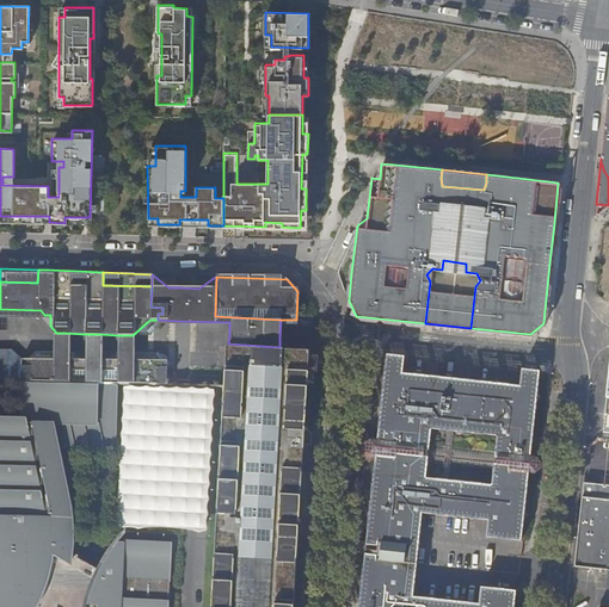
[(41,310),(0,309),(0,315),(42,317),(50,326),(50,315),(44,315),(41,310)]
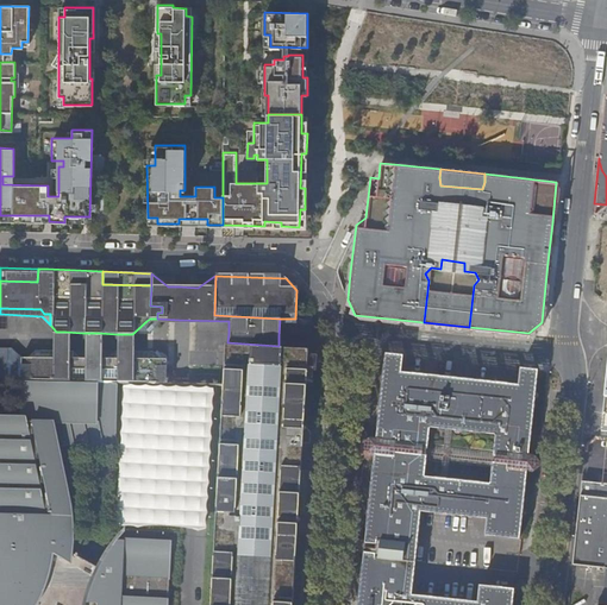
[(56,332),(50,325),(50,340),(49,348),(66,348),(66,340),(66,332),(56,332)]
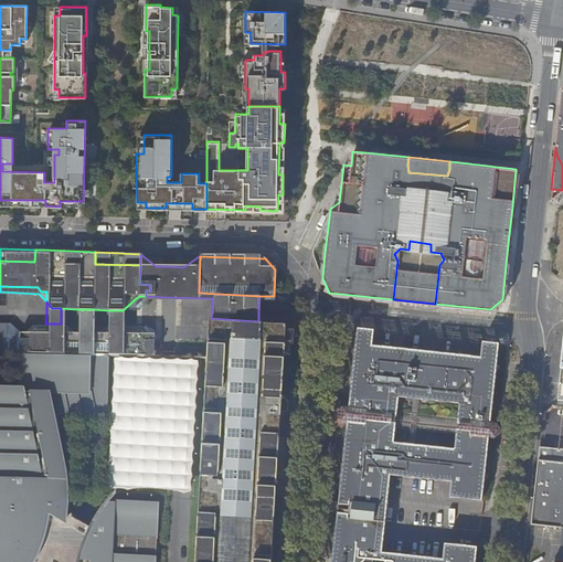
[(75,331),(91,331),(92,317),(92,309),(76,309),(75,316),(75,331)]
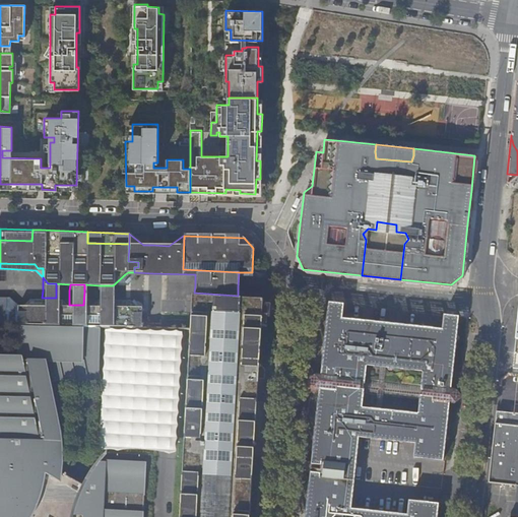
[(113,291),(113,285),(100,285),(100,293),(99,299),(106,299),(113,300),(113,291)]
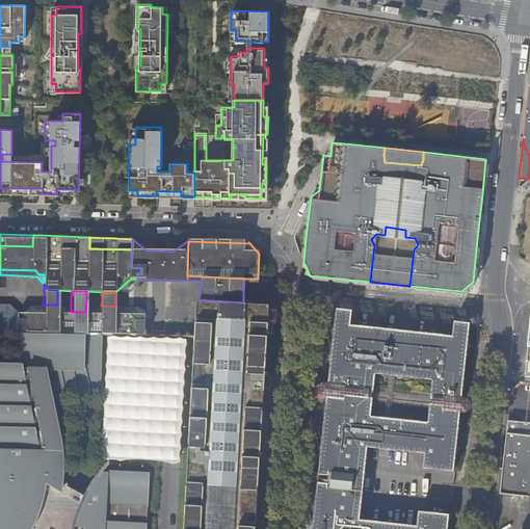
[(243,302),(199,299),(196,299),(195,334),(191,407),(186,485),(183,528),(255,528),(259,465),(250,464),(250,453),(255,453),(260,452),(264,386),(265,370),(269,303),(243,302)]
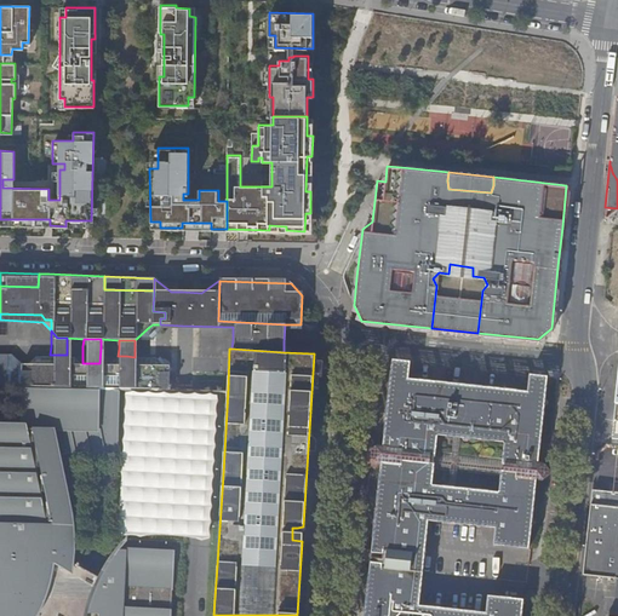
[(19,368),(21,384),(22,384),(113,386),(167,387),(169,372),(153,357),(135,357),(135,364),(118,364),(108,363),(99,363),(83,363),(80,363),(67,362),(50,362),(28,361),(19,368)]
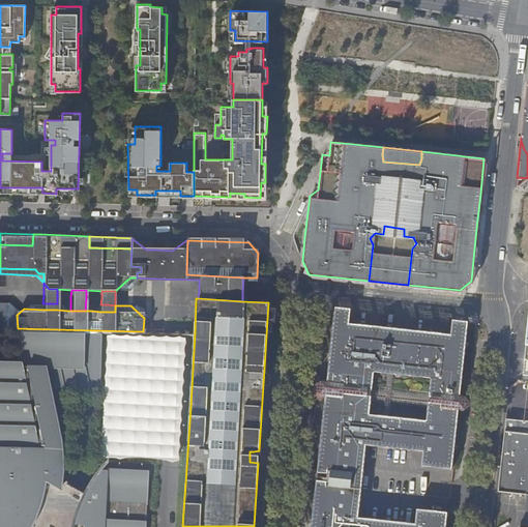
[(458,394),(467,319),(450,318),(449,332),(406,328),(404,343),(390,342),(392,326),(349,322),(350,306),(334,305),(327,380),(325,380),(324,383),(321,383),(318,385),(317,390),(320,393),(326,393),(318,469),(347,471),(348,458),(369,444),(427,449),(426,465),(450,469),(451,454),(457,408),(463,409),(466,407),(466,401),(464,399),(461,399),(461,394),(458,394)]
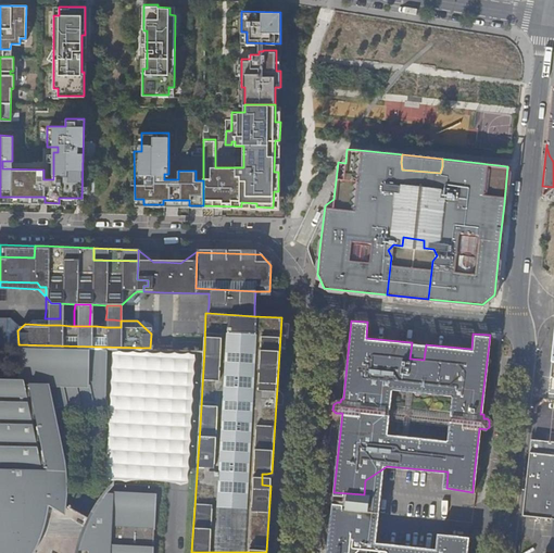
[(426,344),(412,342),(410,359),(424,360),(426,344)]
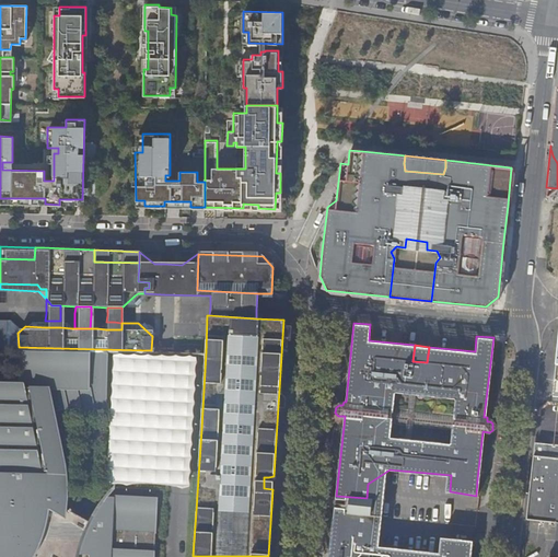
[(0,503),(3,507),(9,511),(15,512),(23,511),(25,510),(26,514),(93,519),(92,553),(92,556),(152,556),(155,494),(154,494),(154,496),(146,495),(146,494),(144,494),(144,495),(135,495),(135,492),(134,492),(134,495),(125,494),(125,492),(123,492),(123,494),(114,494),(114,491),(112,491),(112,494),(107,492),(105,490),(97,501),(89,518),(66,506),(66,495),(68,495),(68,494),(66,494),(66,484),(67,484),(67,482),(66,482),(65,472),(67,472),(67,471),(65,471),(64,461),(65,461),(65,460),(62,460),(61,450),(64,450),(62,448),(61,449),(59,439),(60,439),(60,437),(59,438),(57,428),(58,428),(58,426),(57,426),(55,417),(56,416),(55,415),(54,415),(53,408),(65,405),(66,408),(78,406),(79,408),(91,406),(92,409),(104,406),(101,387),(102,349),(20,347),(19,383),(0,383),(0,471),(2,471),(2,476),(0,479),(0,503)]
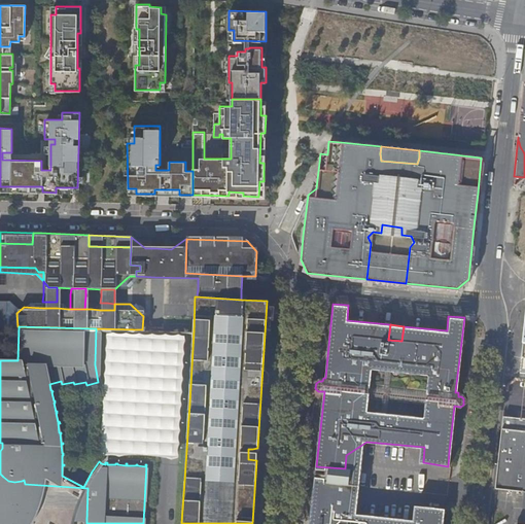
[(181,336),(106,333),(101,452),(177,455),(181,336)]
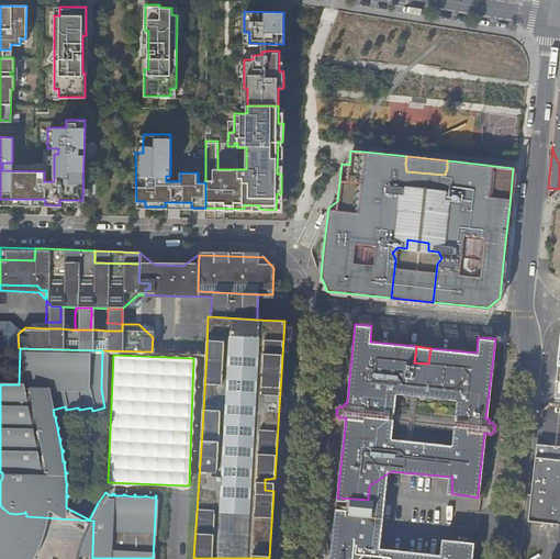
[(559,442),(536,440),(534,455),(559,457),(559,442)]
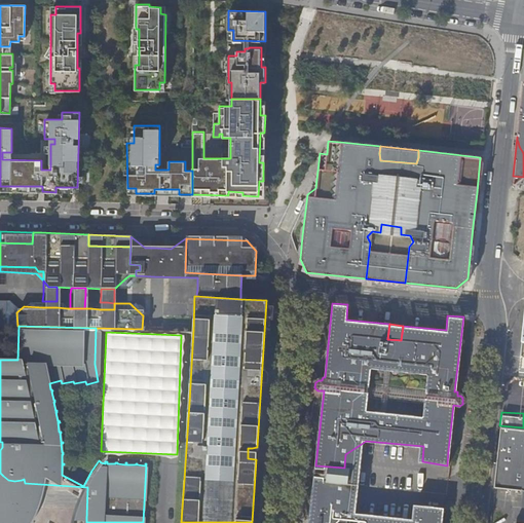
[(493,484),(523,487),(523,427),(499,425),(493,484)]
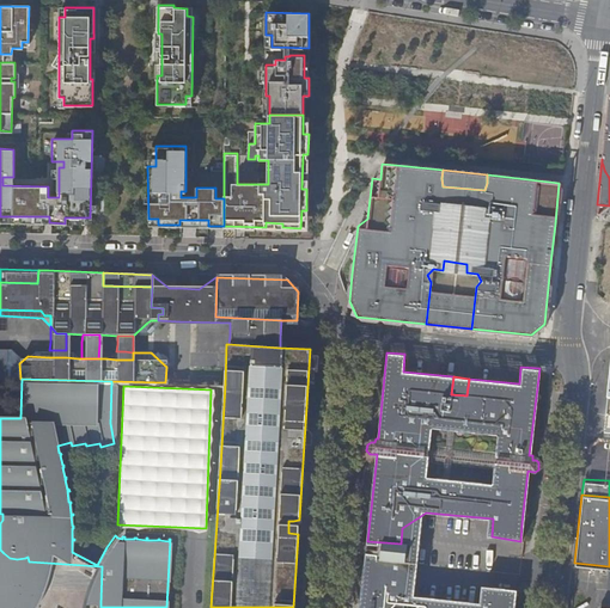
[(412,595),(426,513),(402,528),(401,544),(367,541),(367,547),(366,556),(398,559),(397,577),(412,595)]
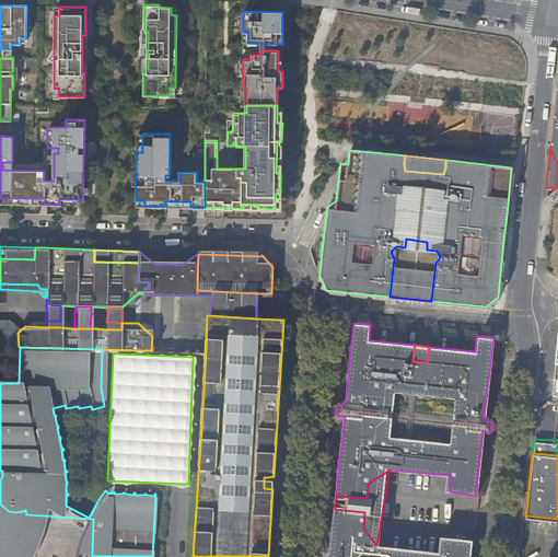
[(272,489),(274,476),(268,477),(264,477),(264,488),(272,489)]
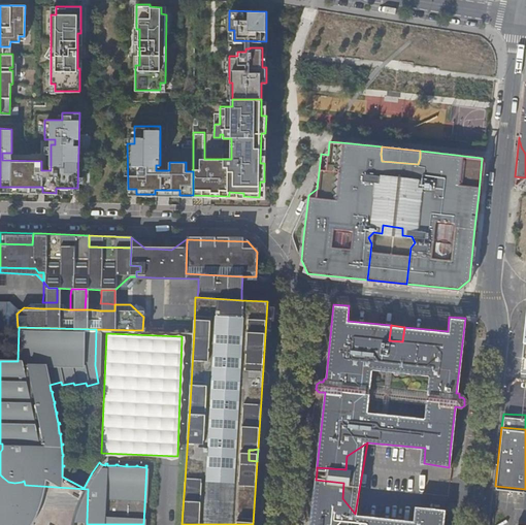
[(441,524),(442,524),(444,509),(415,505),(413,520),(355,514),(342,498),(343,483),(316,480),(310,524),(441,524)]
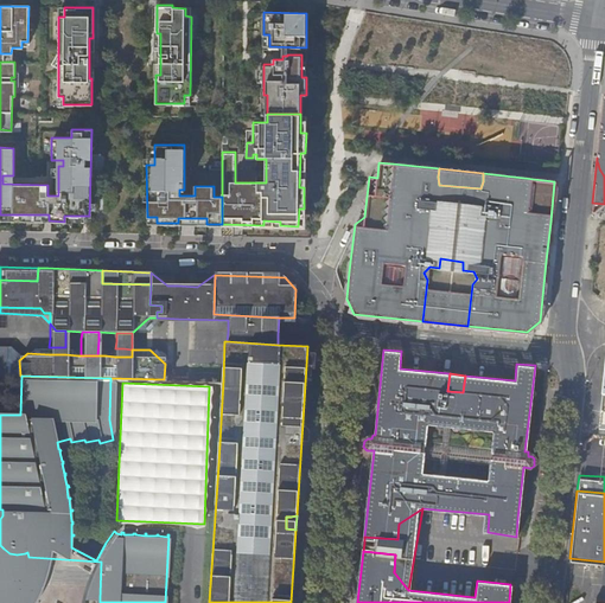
[(0,602),(59,602),(56,601),(58,595),(57,595),(56,596),(46,590),(51,582),(93,577),(94,591),(99,591),(100,598),(101,562),(29,557),(27,570),(20,575),(19,577),(0,576),(0,602)]
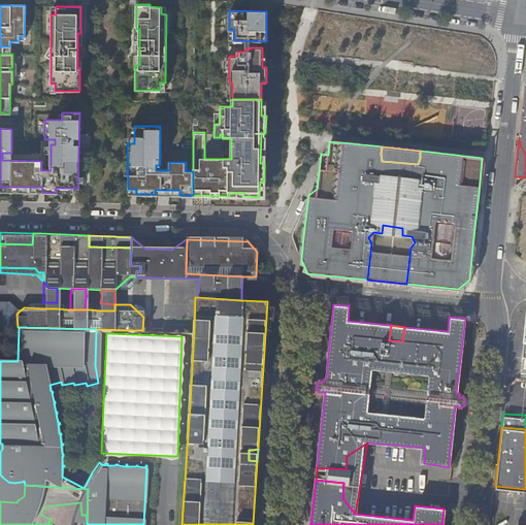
[(86,524),(87,521),(86,515),(81,515),(80,502),(44,506),(40,514),(48,519),(50,518),(51,518),(48,523),(52,524),(86,524)]
